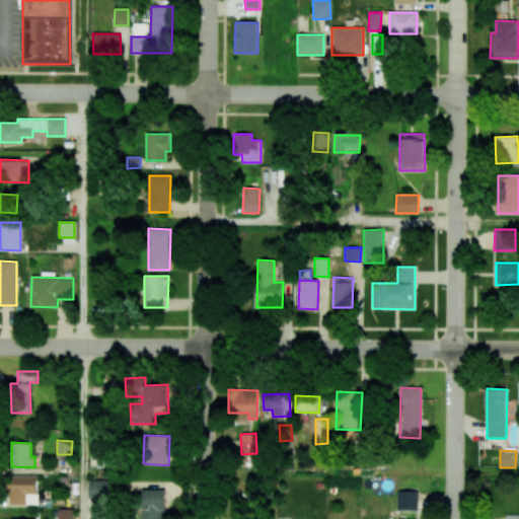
[(38,475),(7,475),(8,505),(38,504),(38,475)]
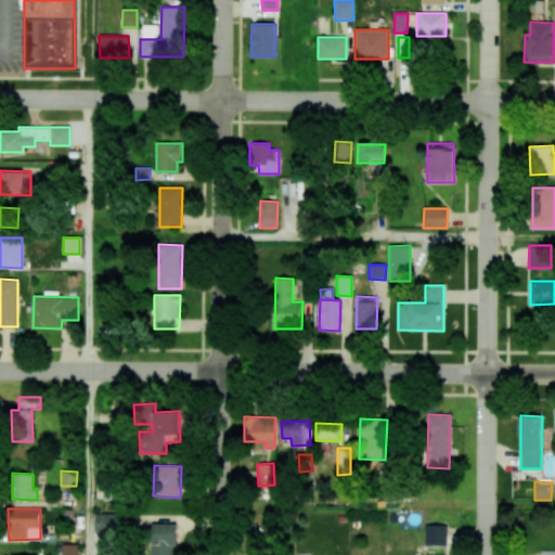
[(94,533),(117,533),(117,514),(94,513),(94,533)]
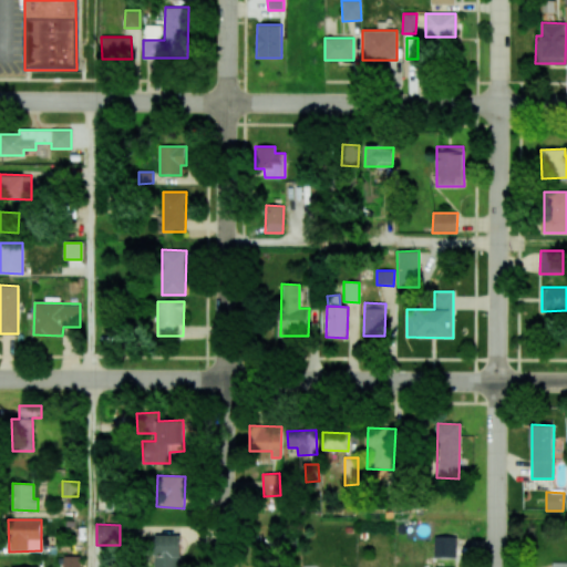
[(179,566),(181,535),(155,535),(154,566),(179,566)]
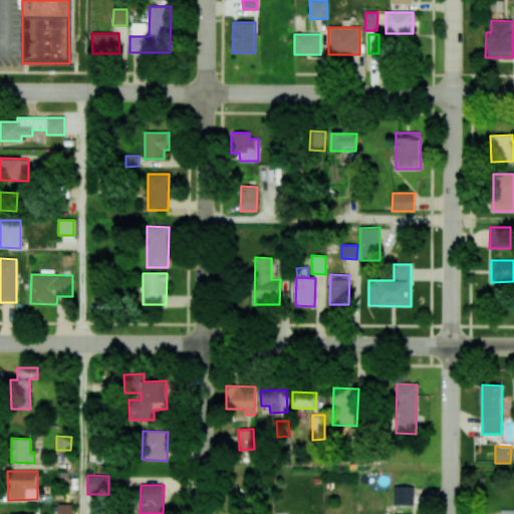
[(413,506),(414,487),(394,486),(394,505),(413,506)]
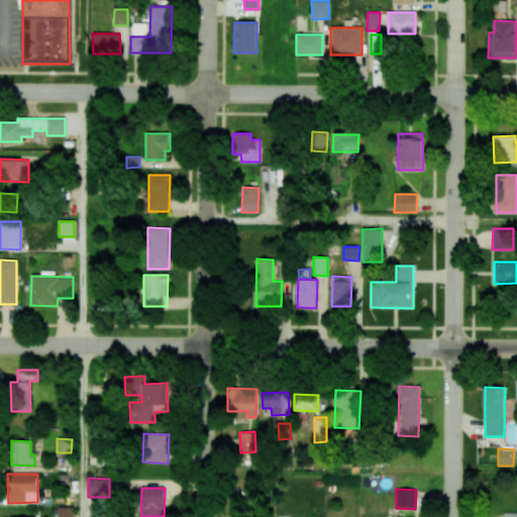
[(73,516),(73,507),(58,507),(58,516),(73,516)]
